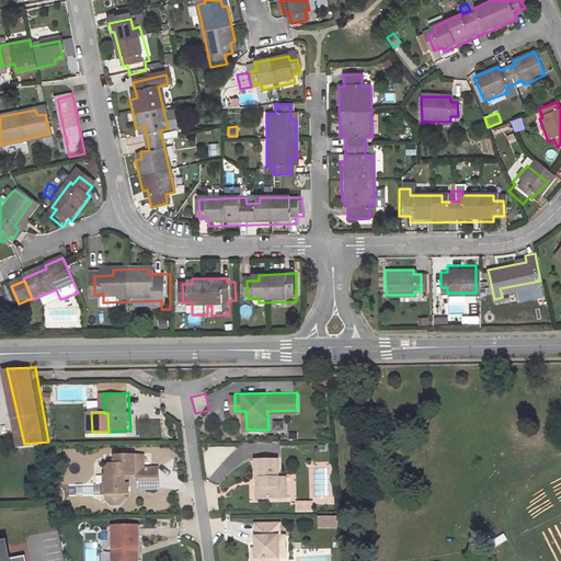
[(115,502),(124,501),(128,495),(128,491),(133,491),(133,482),(128,482),(129,473),(134,473),(134,467),(139,467),(139,476),(144,476),(144,485),(162,485),(162,466),(147,466),(147,454),(118,454),(118,461),(115,461),(110,466),(110,472),(109,473),(109,482),(106,482),(106,491),(111,491),(111,496),(115,502)]
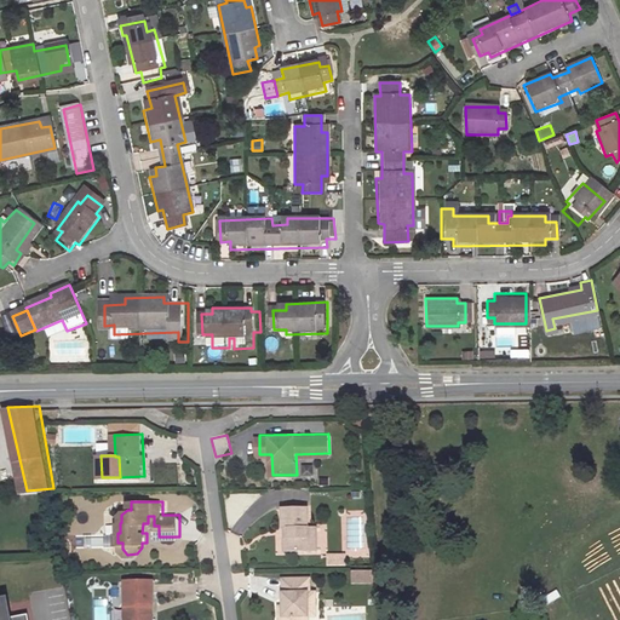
[(315,549),(315,528),(311,528),(310,506),(286,507),(286,528),(287,528),(287,550),(315,549)]
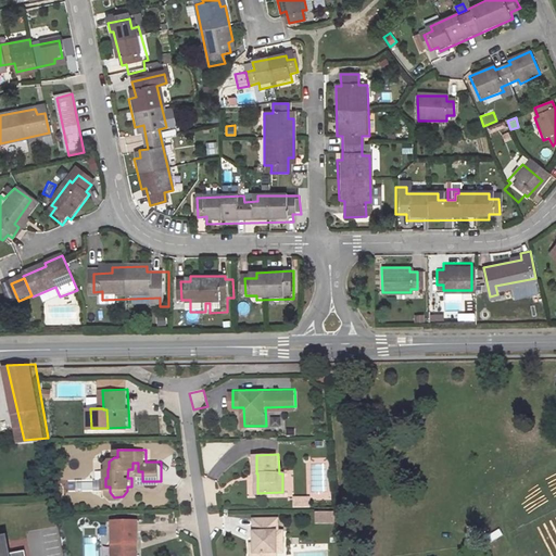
[(332,512),(319,512),(319,522),(332,522),(332,512)]
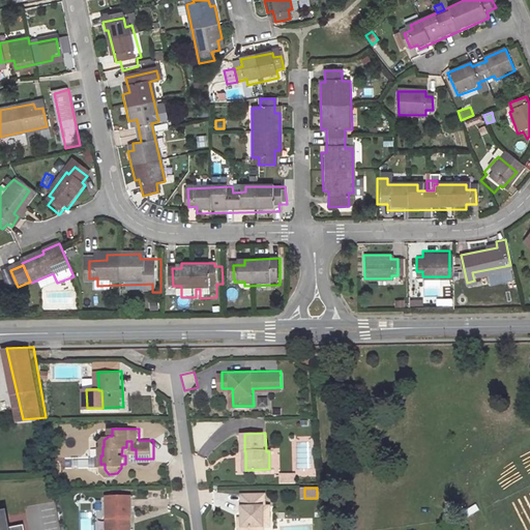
[(128,529),(129,514),(134,516),(135,514),(134,494),(109,494),(110,529),(128,529)]
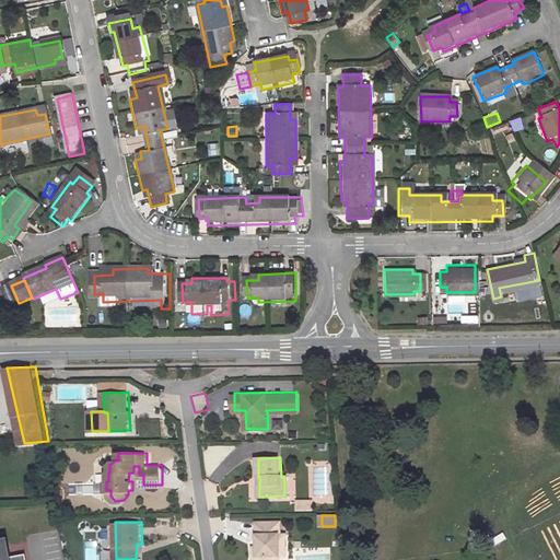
[(283,546),(290,546),(290,534),(284,534),(284,522),(260,522),(260,547),(257,547),(256,559),(276,559),(277,556),(283,556),(283,546)]
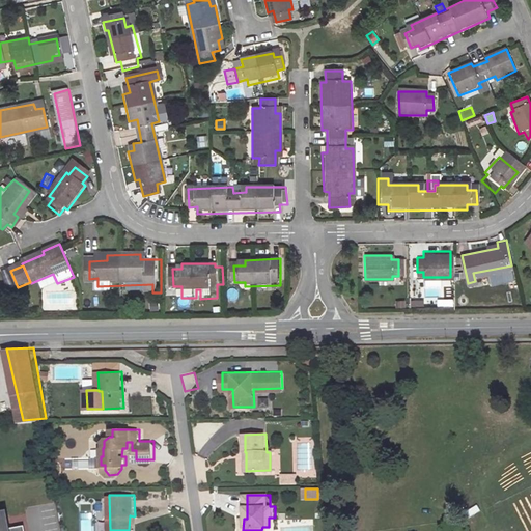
[(0,530),(26,530),(25,523),(11,525),(8,513),(0,514),(0,530)]
